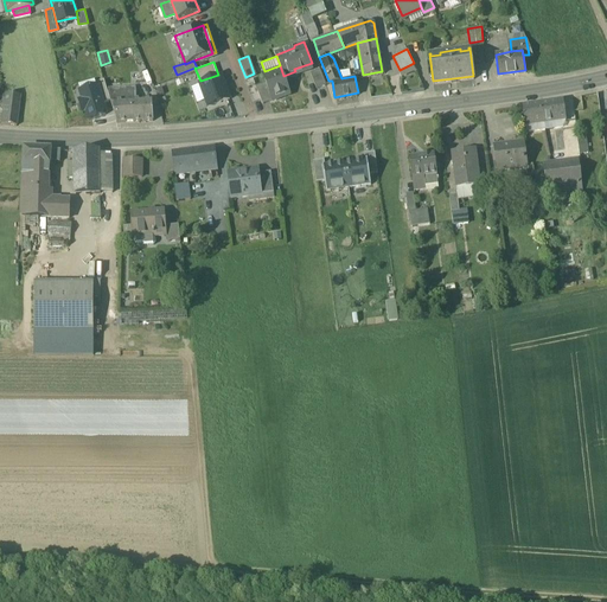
[(289,91),(283,76),(280,65),(264,71),(263,72),(266,81),(273,97),(289,91)]
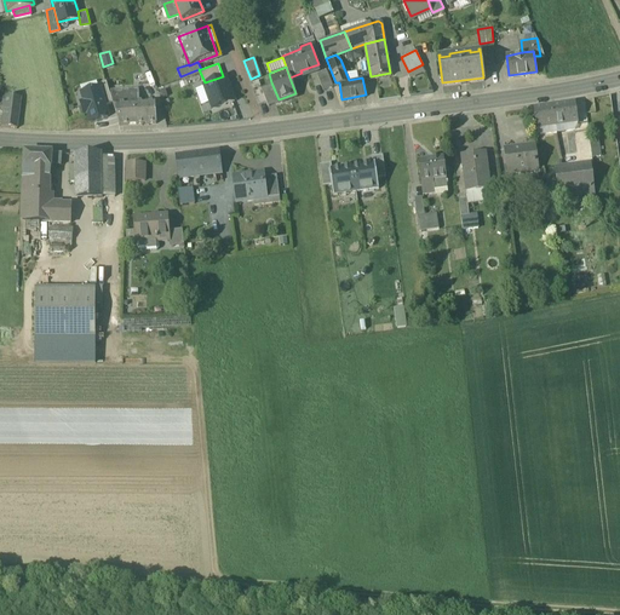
[(317,72),(323,87),(333,84),(327,68),(317,72)]
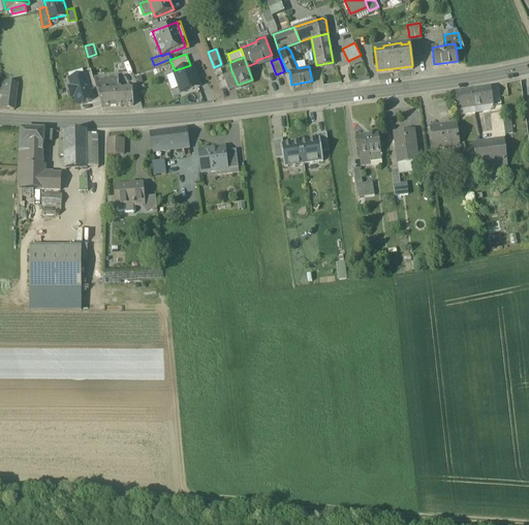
[(190,65),(175,70),(179,84),(182,90),(199,84),(193,64),(190,65)]
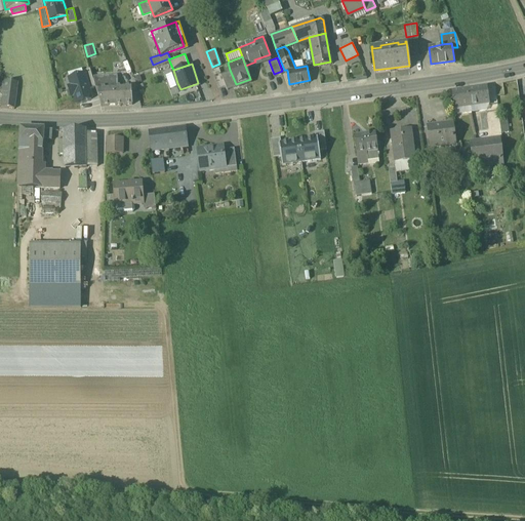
[(68,70),(70,77),(84,73),(82,69),(82,66),(68,70)]
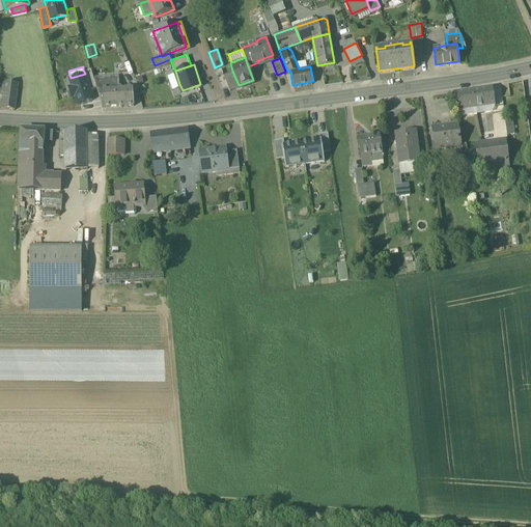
[(85,74),(89,87),(96,85),(94,77),(91,67),(83,70),(85,74)]
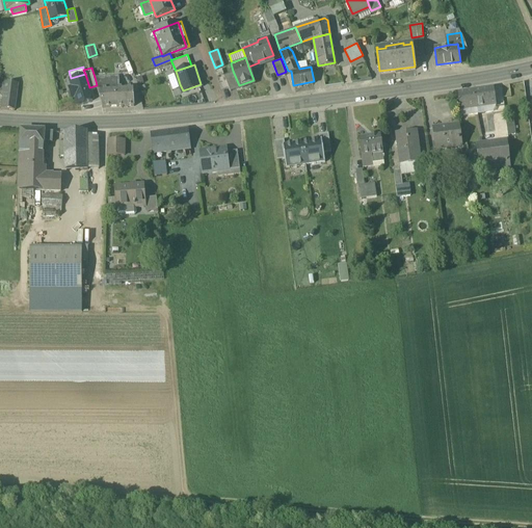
[(180,84),(176,71),(167,74),(173,87),(180,84)]
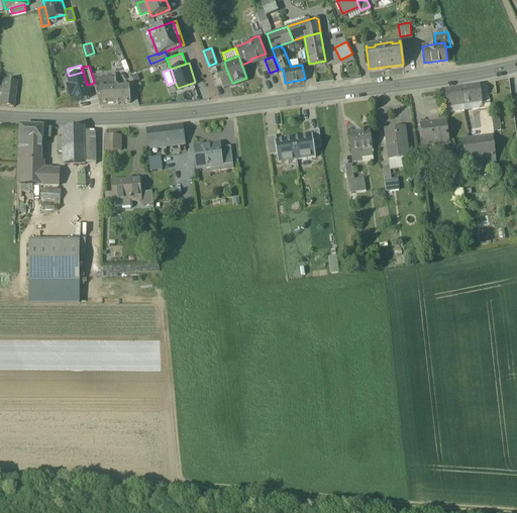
[(218,72),(223,86),(232,83),(226,69),(218,72)]
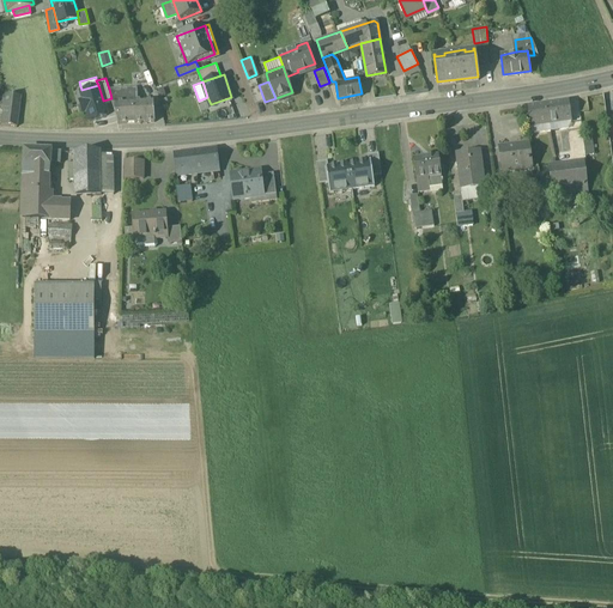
[(86,108),(89,117),(107,113),(103,101),(98,85),(82,90),(84,99),(80,101),(83,109),(86,108)]
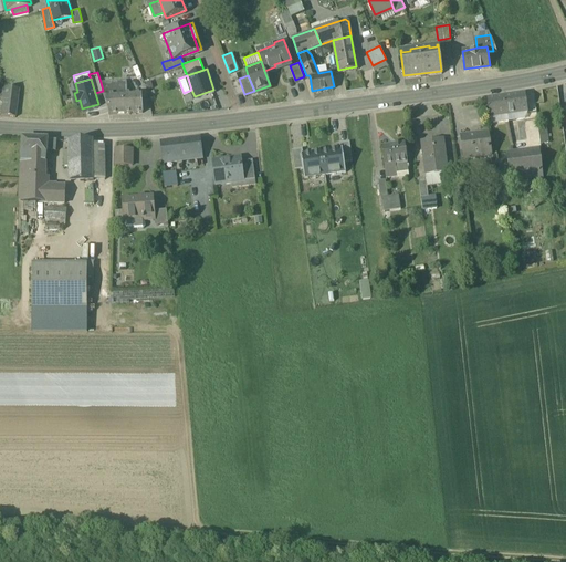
[(103,91),(103,93),(123,92),(127,92),(127,81),(101,82),(103,91)]
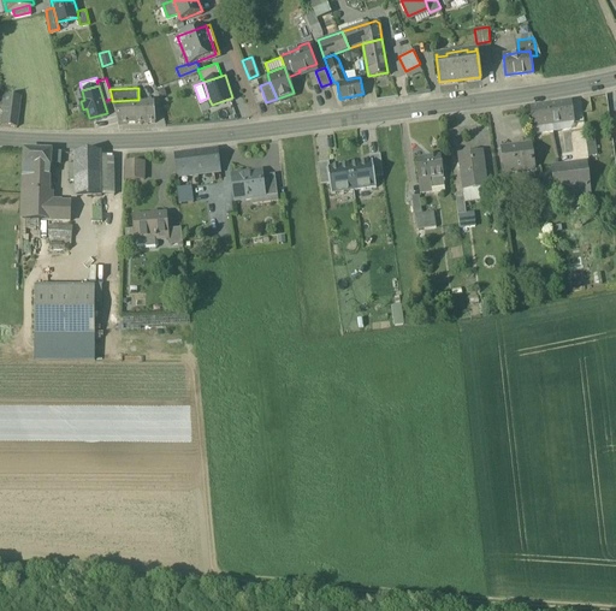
[(1,123),(16,124),(19,95),(4,94),(1,123)]
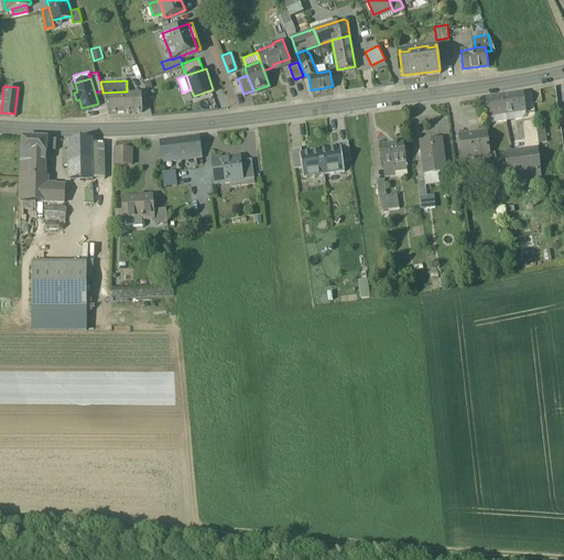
[(122,92),(123,110),(142,109),(141,90),(127,92),(122,92)]
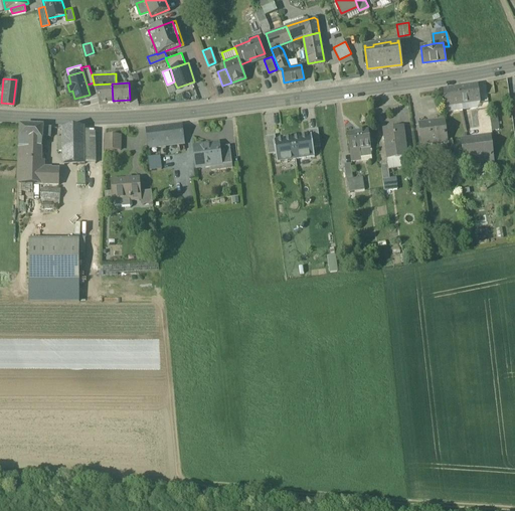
[(477,82),(458,86),(459,93),(458,94),(458,95),(459,95),(460,102),(480,99),(477,82)]
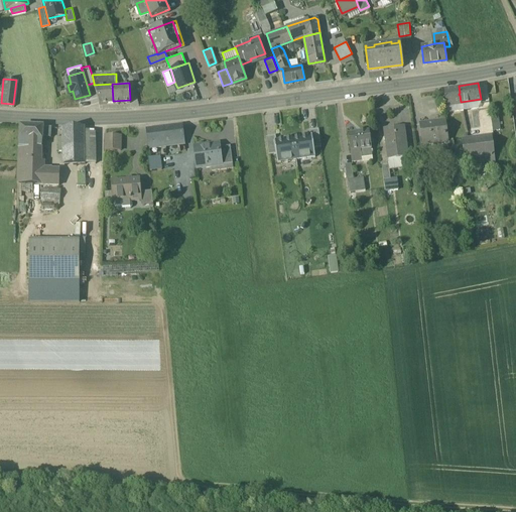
[(113,101),(112,84),(94,85),(99,102),(113,101)]
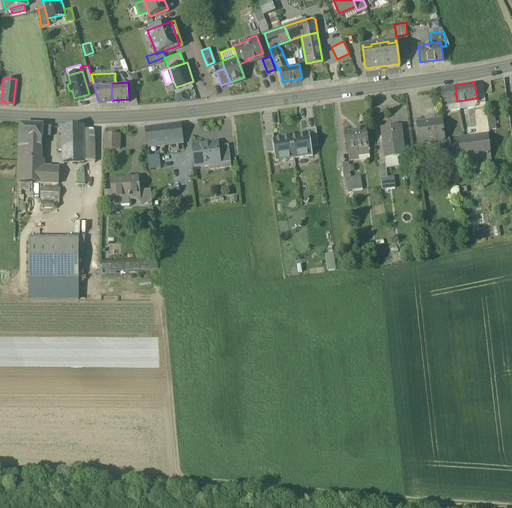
[(442,103),(457,101),(456,94),(455,94),(455,93),(456,92),(455,85),(440,87),(442,103)]
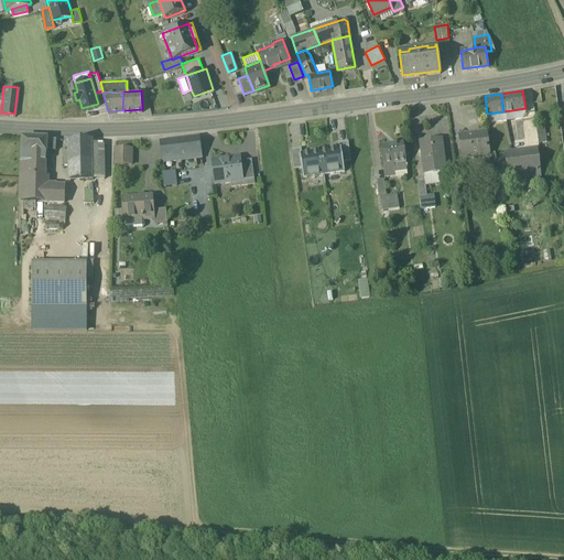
[(522,116),(525,108),(503,111),(487,114),(488,121),(522,116)]
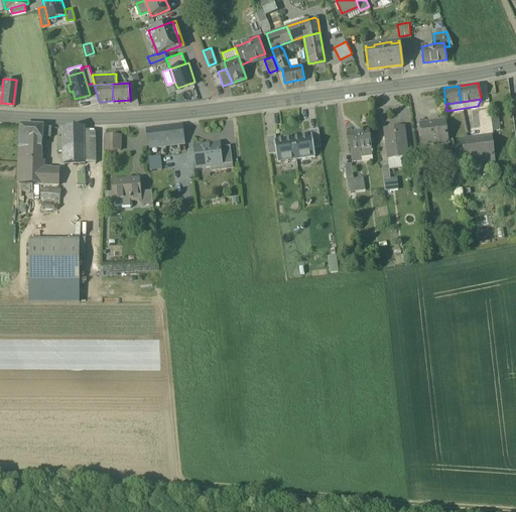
[(491,116),(494,128),(500,127),(497,114),(491,116)]
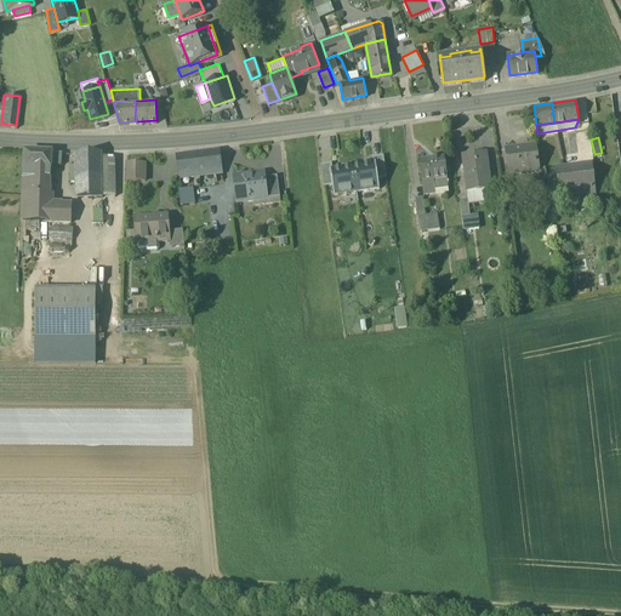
[(506,147),(510,171),(539,166),(536,143),(506,147)]
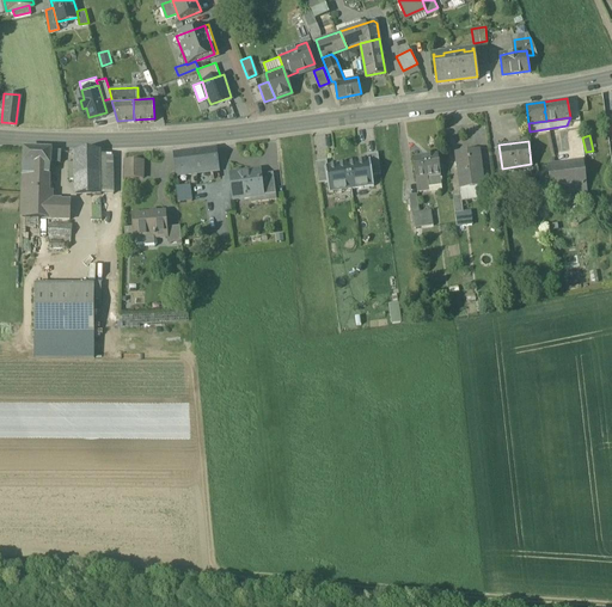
[(173,149),(176,171),(219,165),(216,145),(173,149)]
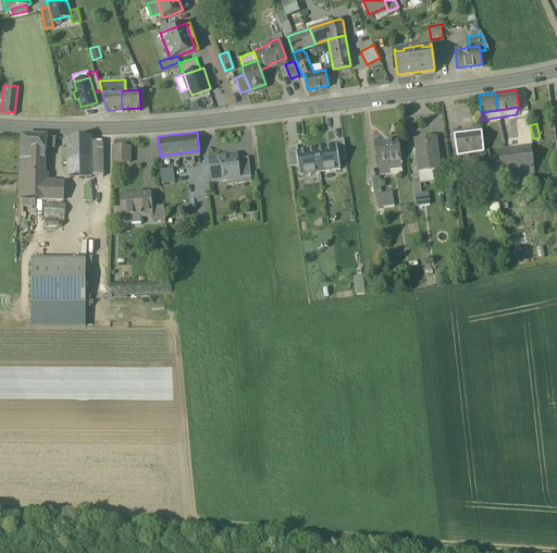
[(46,157),(46,143),(47,134),(46,134),(22,133),(21,156),(22,156),(46,157)]
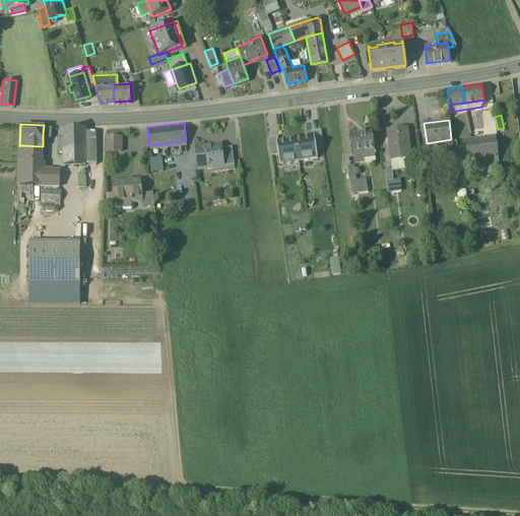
[(64,126),(65,147),(85,146),(85,130),(84,125),(64,126)]
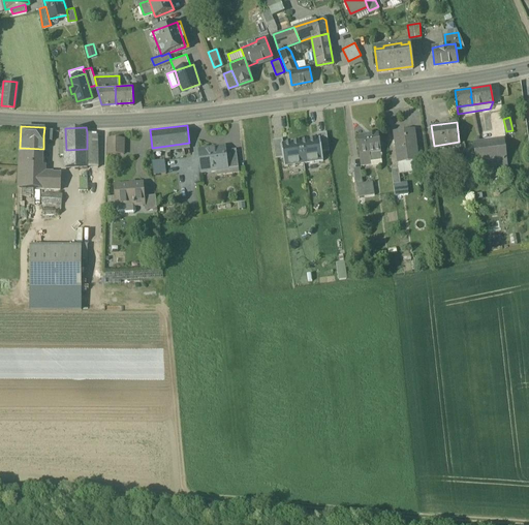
[(397,161),(397,162),(399,162),(419,159),(419,158),(418,158),(417,152),(414,128),(415,128),(415,127),(393,130),(393,131),(394,131),(398,161),(397,161)]
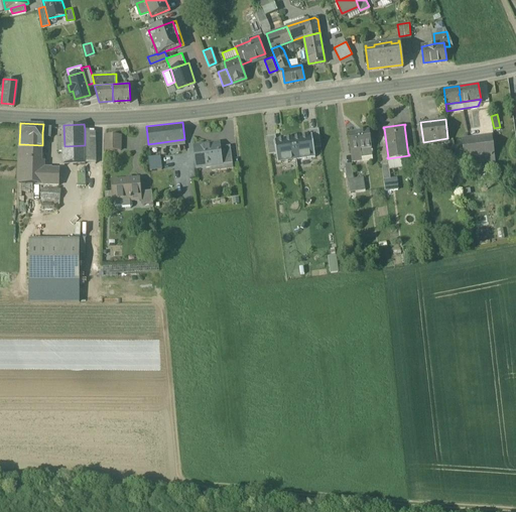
[(311,133),(313,145),(320,144),(318,127),(309,128),(309,133),(311,133)]
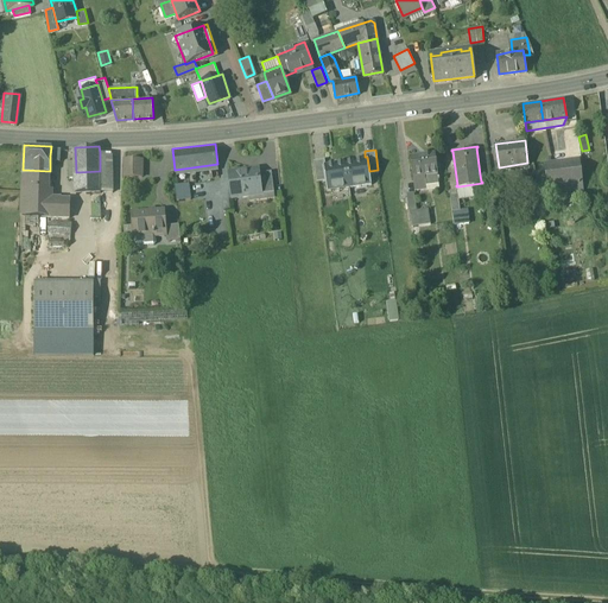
[(112,152),(100,152),(100,171),(101,191),(113,190),(112,152)]
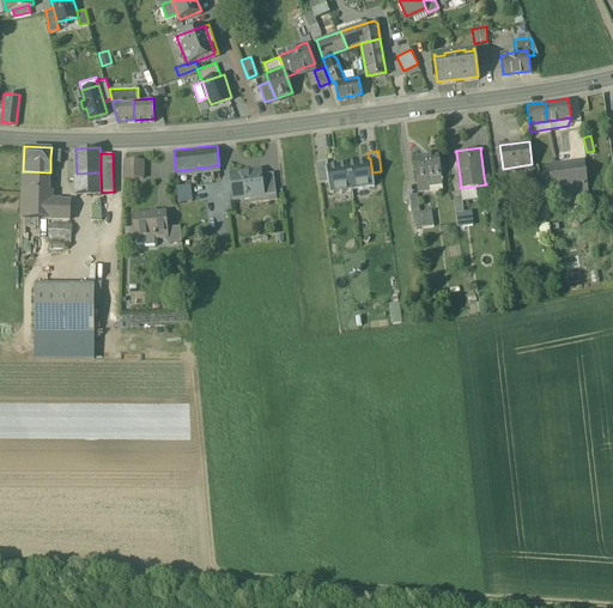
[(417,178),(428,176),(441,175),(442,174),(438,153),(413,157),(417,178)]
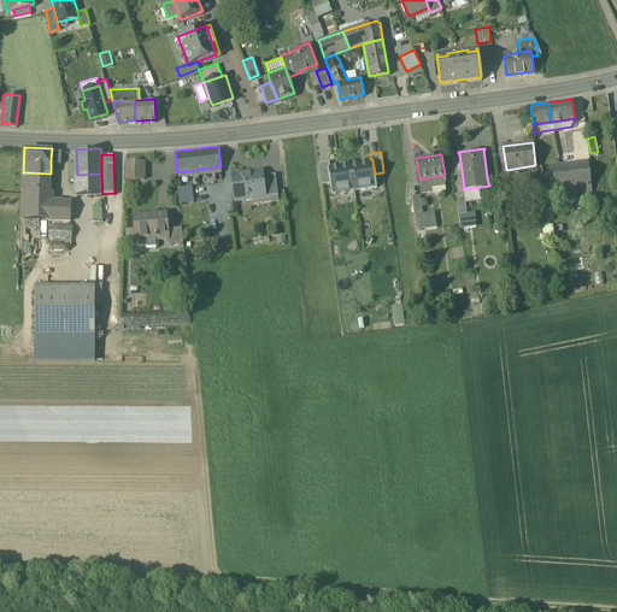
[(125,176),(144,176),(144,159),(125,159),(125,176)]
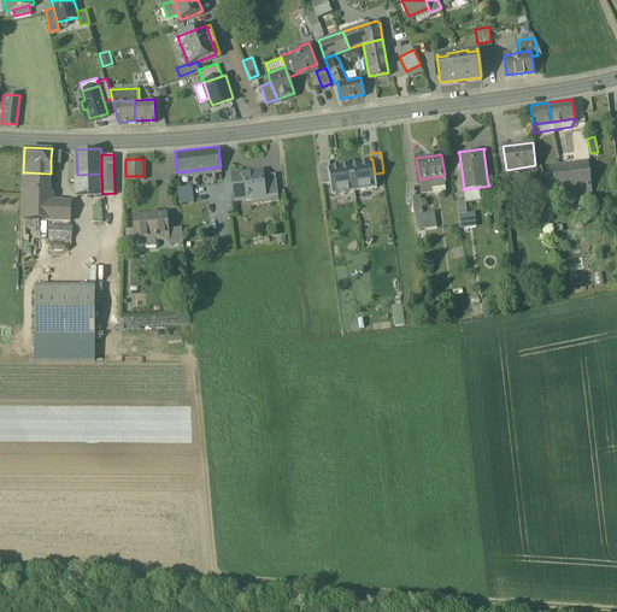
[(330,181),(328,165),(330,165),(329,159),(318,160),(322,182),(330,181)]
